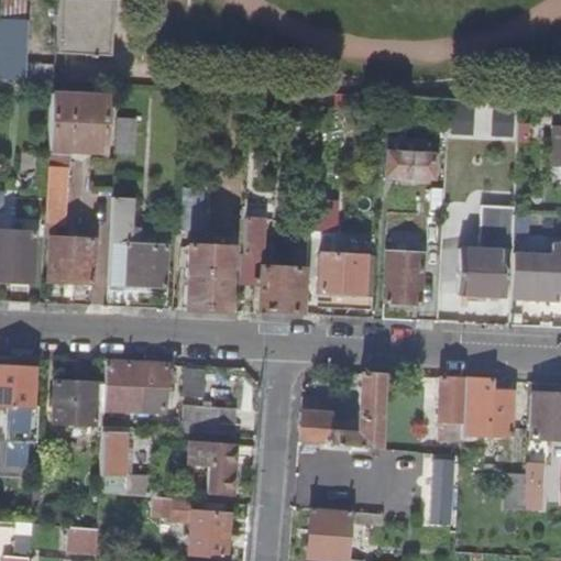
[(0,0),(0,13),(20,13),(19,0),(0,0)]
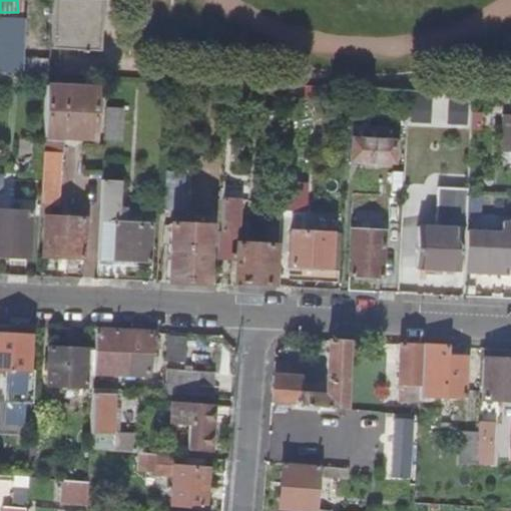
[(57,0),(55,48),(106,51),(108,0),(57,0)]
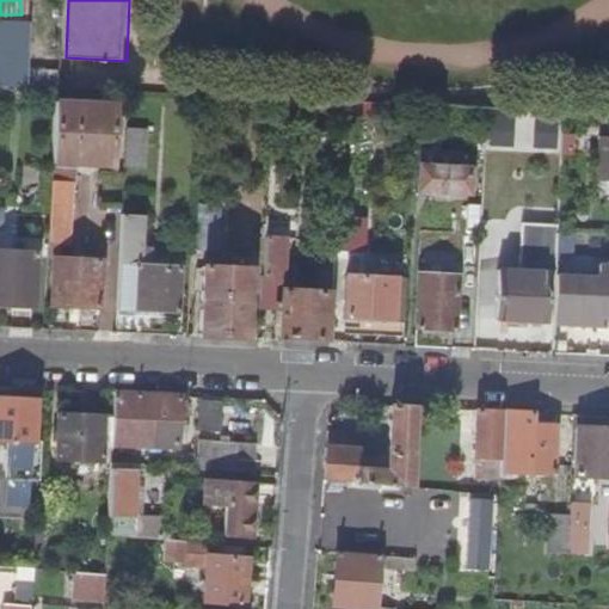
[(591,0),(586,12),(602,19),(608,6),(608,0),(591,0)]
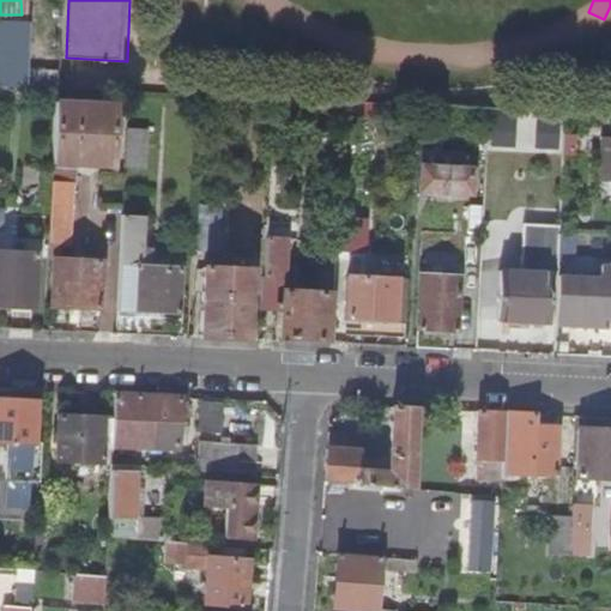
[(0,19),(0,85),(24,86),(28,22),(0,19)]
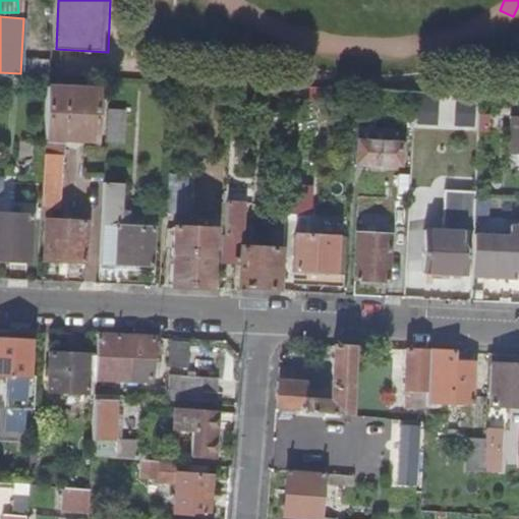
[(226,92),(227,82),(215,81),(215,91),(226,92)]
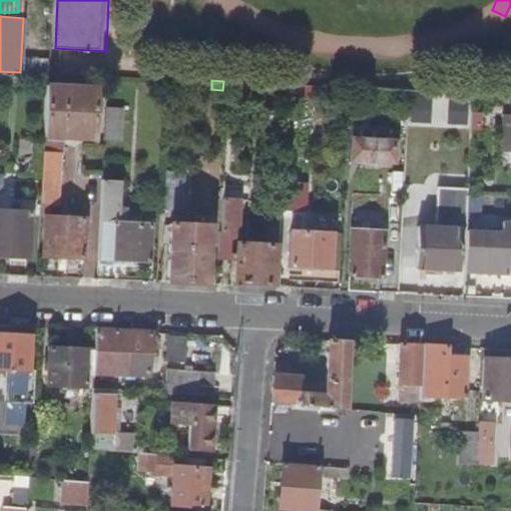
[(97,86),(46,83),(44,136),(95,138),(97,111),(102,112),(103,98),(97,98),(97,86)]
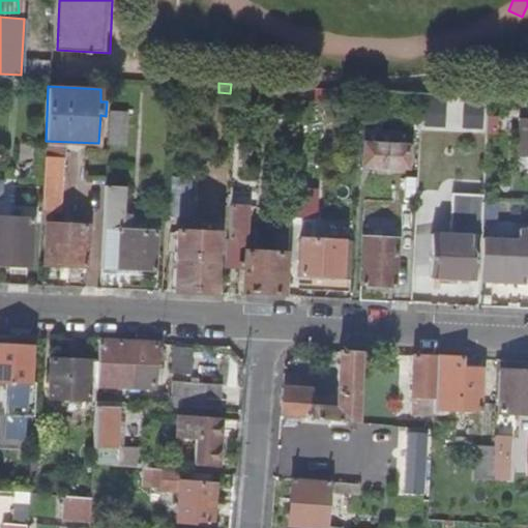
[(482,127),(485,109),(460,107),(460,101),(424,99),(422,123),(482,127)]
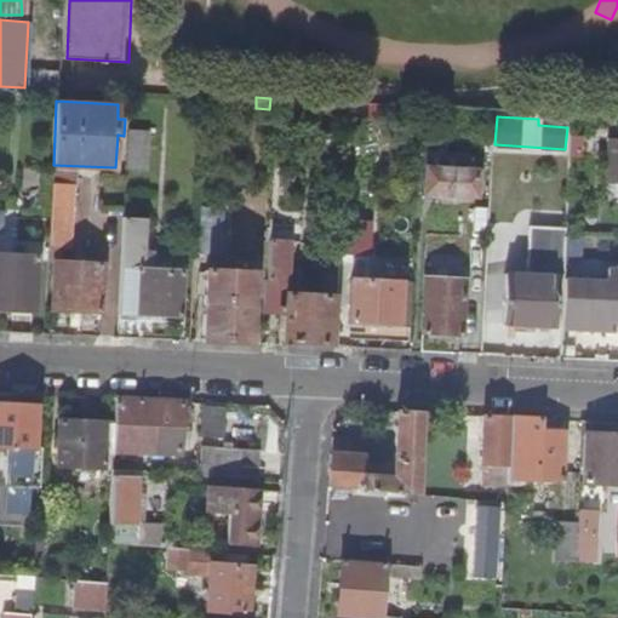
[(149,129),(129,127),(126,169),(148,169),(149,129)]
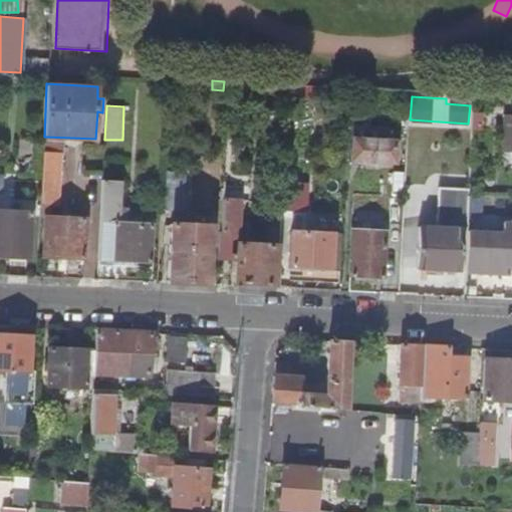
[(511,112),(504,112),(502,150),(511,150),(511,112)]
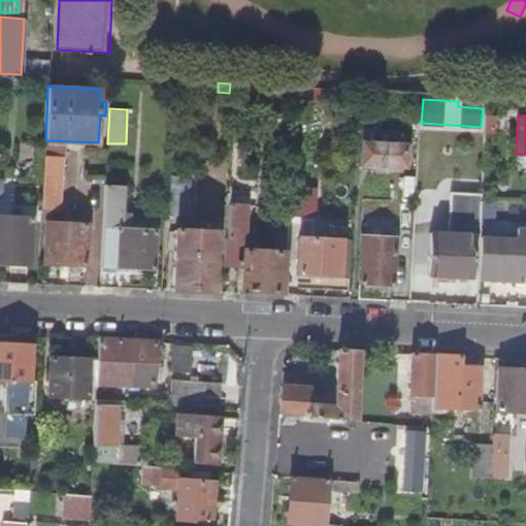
[(222,132),(233,132),(234,119),(223,119),(222,132)]
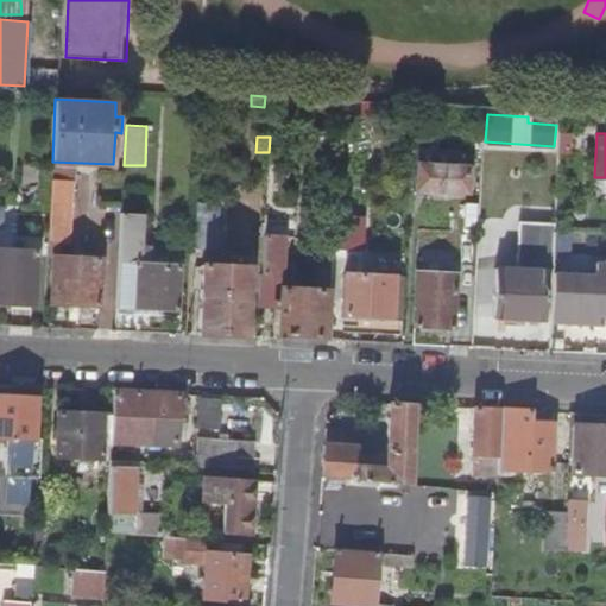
[(422,137),(414,137),(411,162),(421,163),(420,188),(471,190),(471,164),(443,164),(443,146),(423,145),(422,137)]
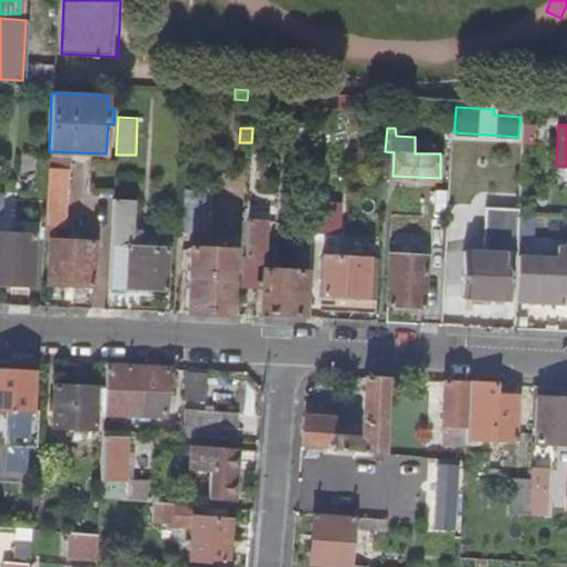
[(46,221),(45,239),(50,239),(49,284),(95,287),(96,240),(58,239),(58,222),(67,225),(69,170),(73,170),(73,157),(48,155),(46,221)]
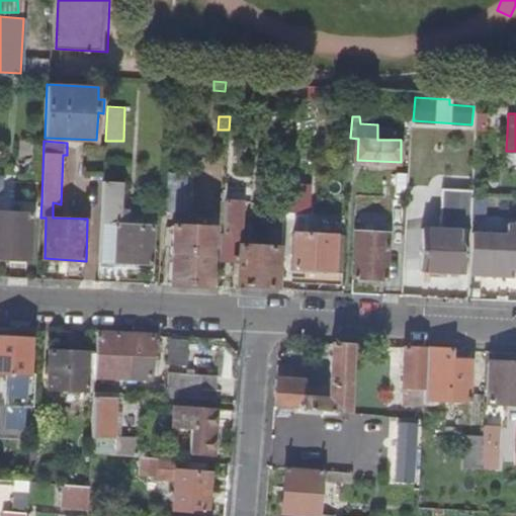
[(303,180),(287,179),(286,200),(286,206),(301,207),(303,180)]
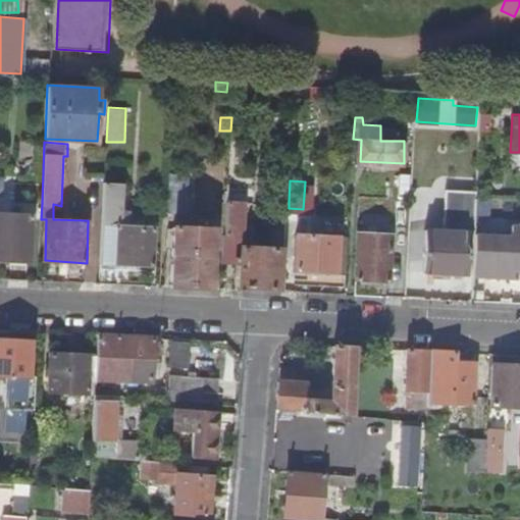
[(104,182),(100,265),(132,267),(132,264),(154,264),(156,226),(123,224),(124,183),(104,182)]
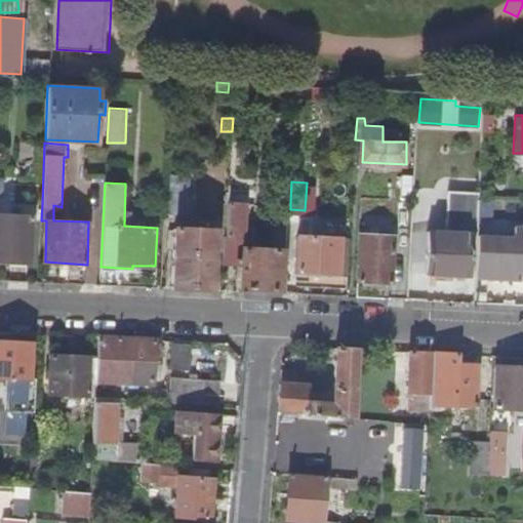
[(307,183),(305,210),(315,210),(316,183),(307,183)]
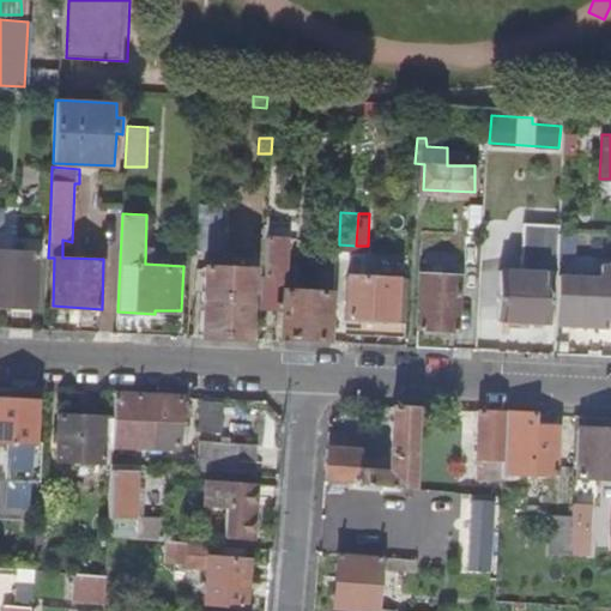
[(268,234),(266,274),(288,277),(291,236),(268,234)]
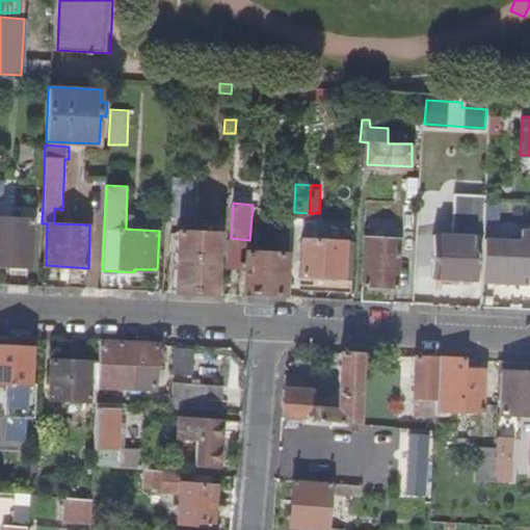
[(277,234),(293,234),(294,212),(294,206),(274,205),(274,226),(279,226),(277,234)]
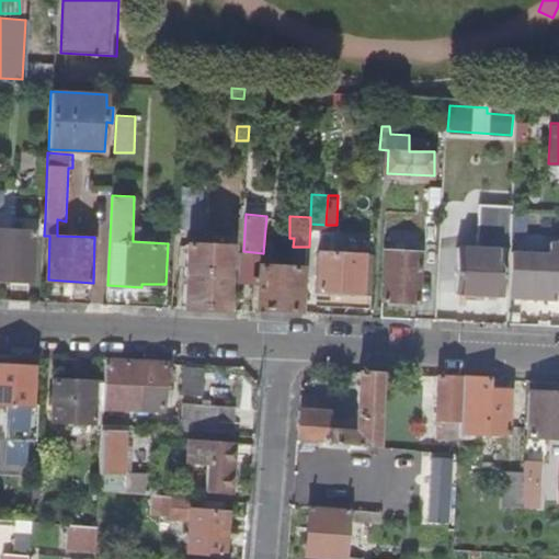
[(35,247),(44,247),(44,236),(45,218),(26,217),(25,231),(0,229),(0,277),(33,280),(35,247)]
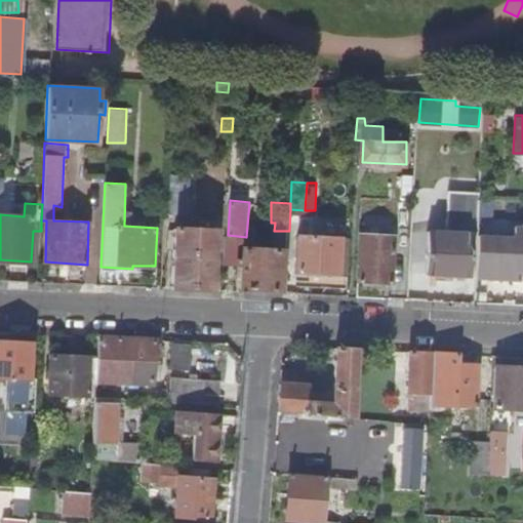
[(396,218),(362,217),(359,281),(393,283),(396,218)]
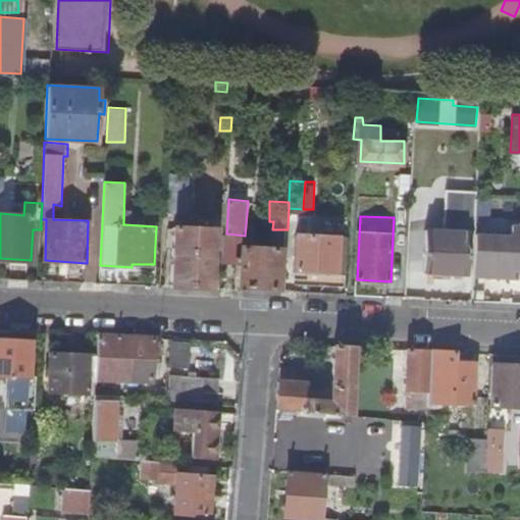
[(191,288),(195,226),(175,225),(172,287),(191,288)]
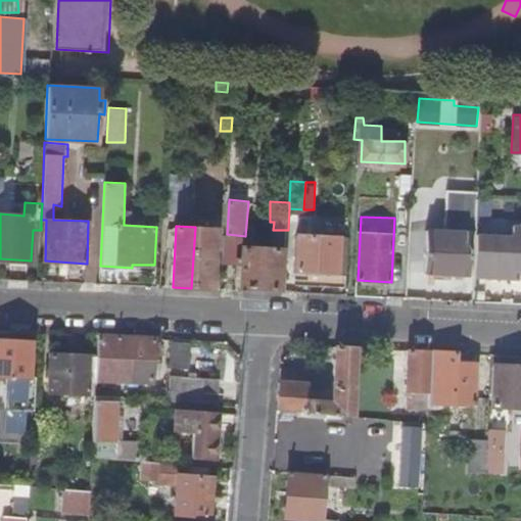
[(191,288),(212,289),(216,228),(195,227),(191,288)]
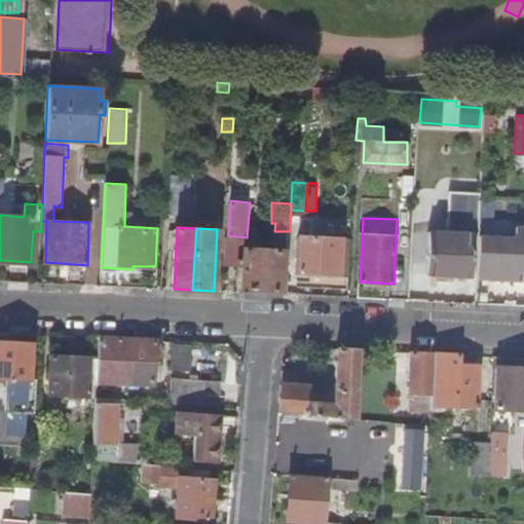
[(426,273),(472,275),(474,233),(428,230),(426,273)]
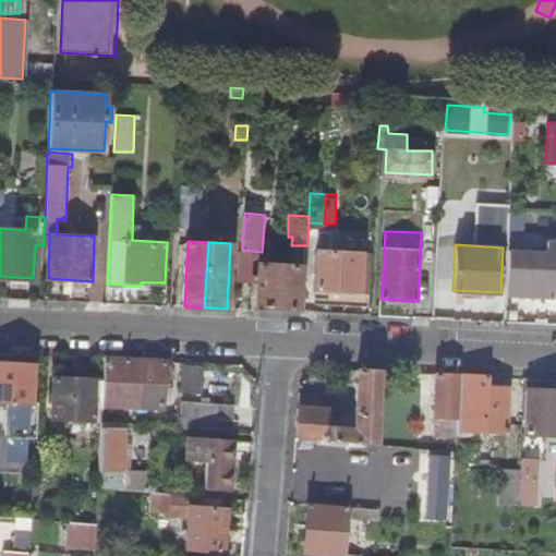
[(291,256),(306,257),(307,245),(291,245),(291,256)]
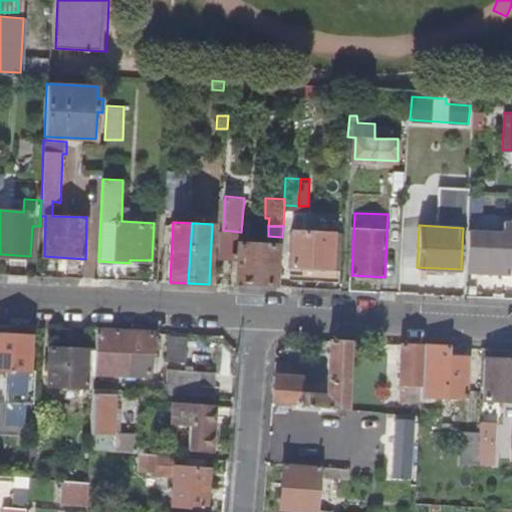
[(302,279),(339,281),(342,231),(292,227),(289,274),(302,275),(302,279)]
